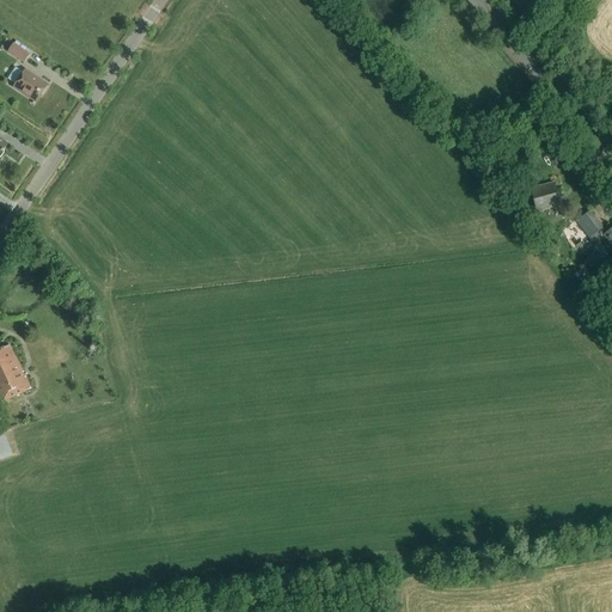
[(6,54),(23,65),(28,56),(12,46),(6,54)]
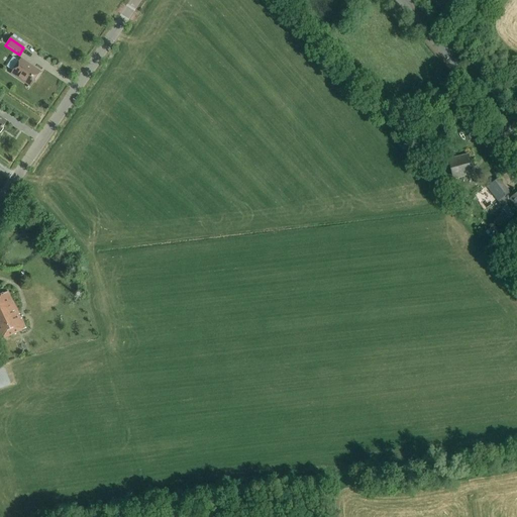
[(41,72),(21,59),(10,75),(30,88),(41,72)]
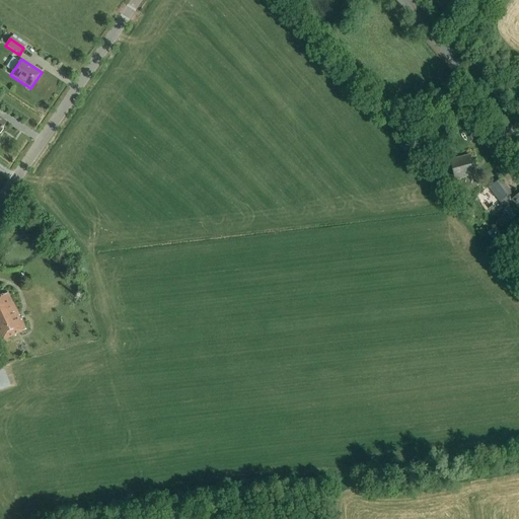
[(455,179),(474,174),(470,155),(450,160),(455,179)]
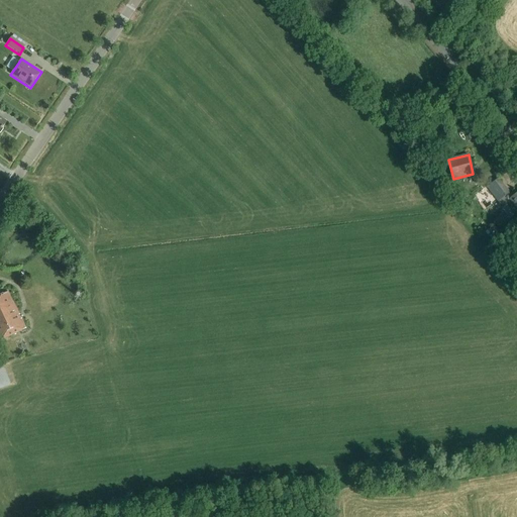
[(495,181),(493,178),(488,182),(490,185),(487,187),(497,201),(500,205),(512,196),(509,191),(499,178),(495,181)]
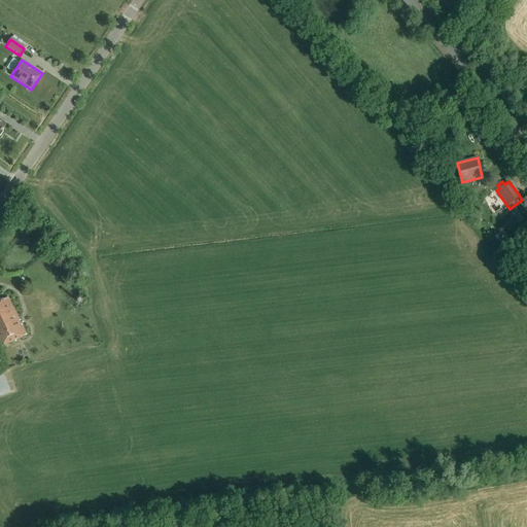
[(0,347),(26,335),(8,297),(3,300),(0,301),(0,347)]
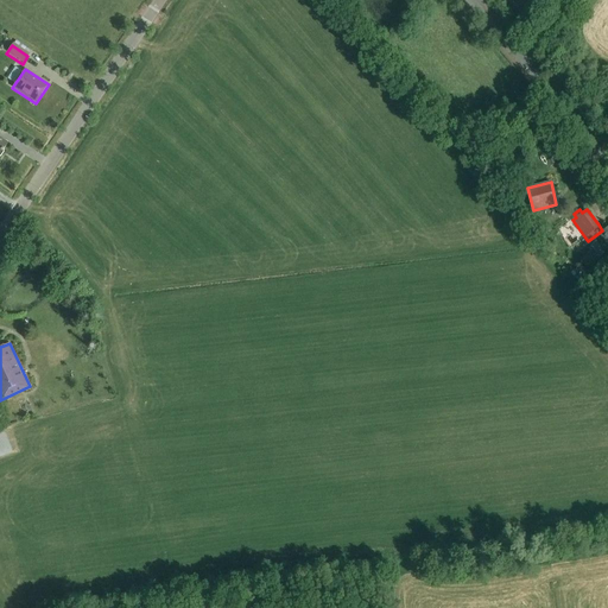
All buildings are outlined.
